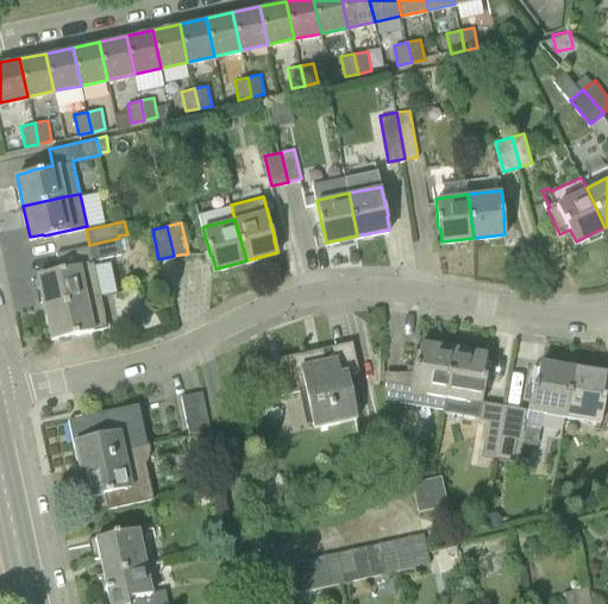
[(44,306),(87,296),(100,294),(93,260),(123,255),(119,238),(89,245),(58,251),(62,268),(50,270),(50,271),(37,275),(44,306)]
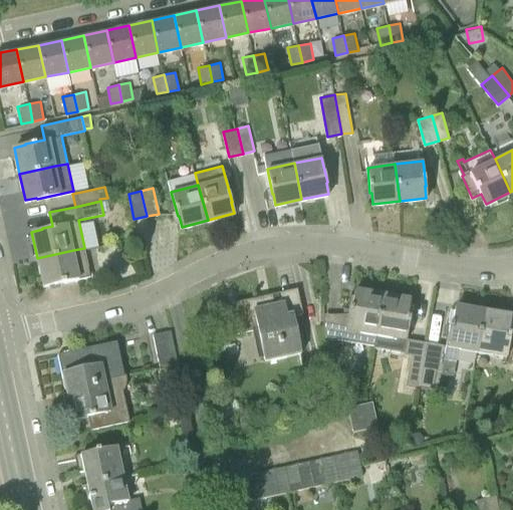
[(84,248),(73,250),(37,258),(42,284),(54,282),(54,283),(90,275),(84,248)]
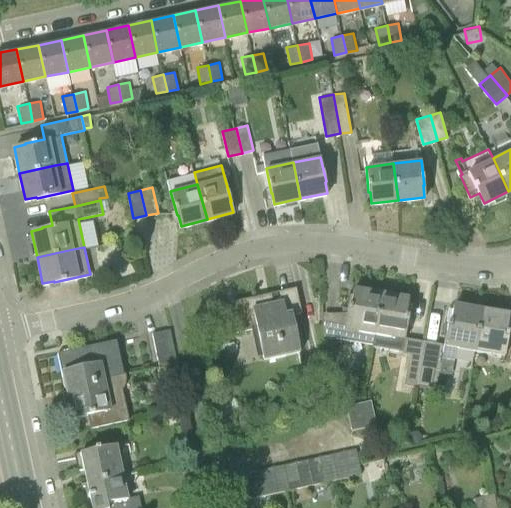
[(212,304),(218,335),(252,328),(258,354),(263,353),(264,360),(301,352),(293,312),(302,311),(296,286),(280,290),(282,301),(254,307),(251,296),(212,304)]
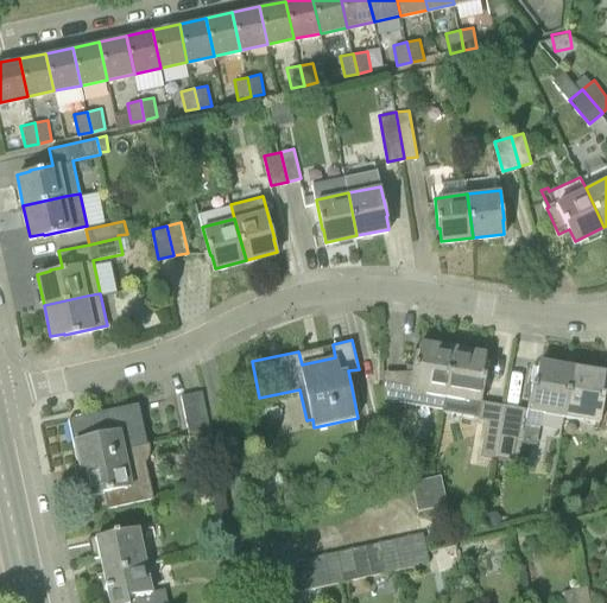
[(399,399),(443,406),(453,348),(419,342),(416,362),(413,361),(411,370),(404,369),(399,399)]
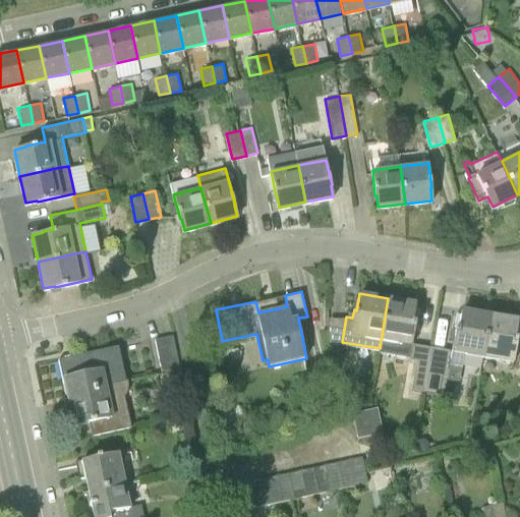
[(388,298),(380,348),(381,348),(383,338),(412,344),(415,321),(413,321),(416,302),(388,298)]
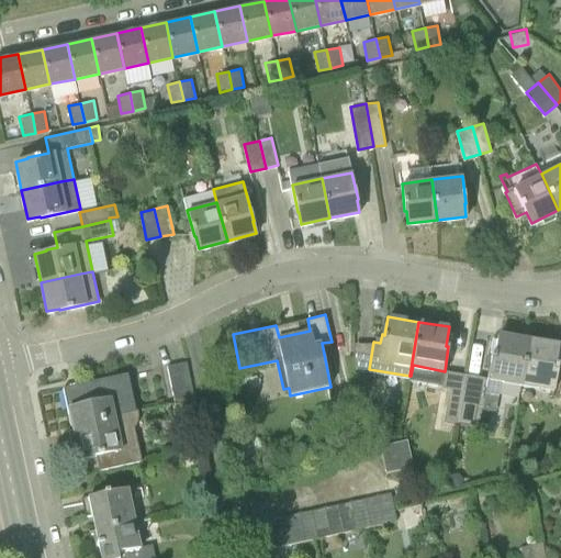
[(489,376),(522,381),(528,339),(498,334),(494,353),(492,353),(489,376)]
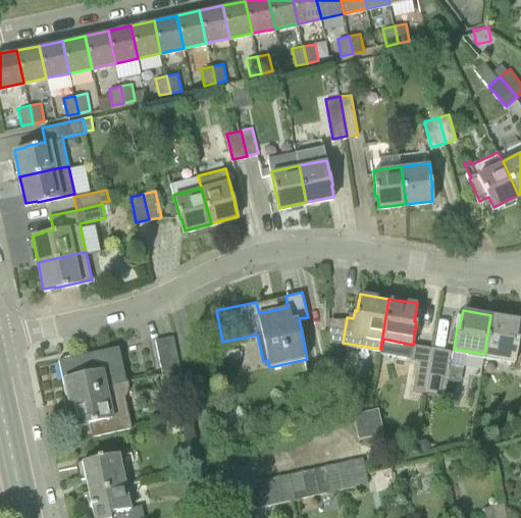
[(490,315),(484,354),(516,359),(519,338),(516,338),(519,319),(490,315)]
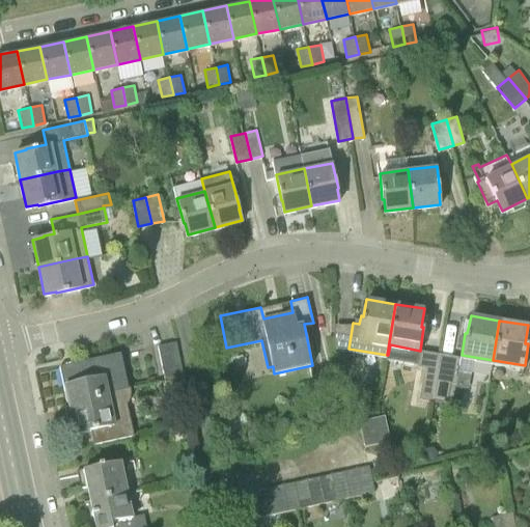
[(166,380),(185,376),(176,339),(158,343),(166,380)]
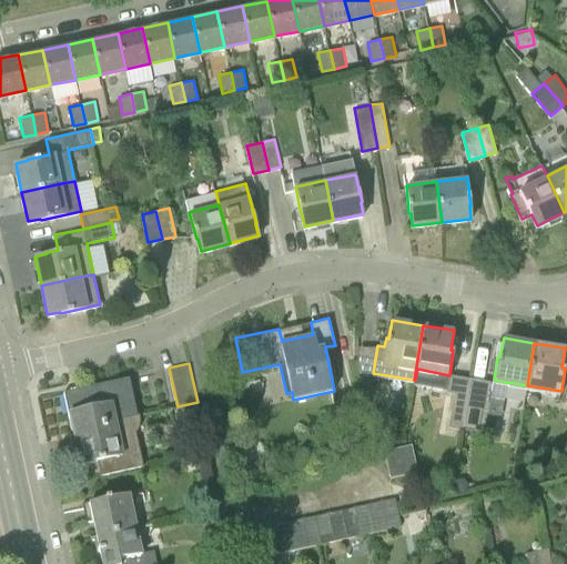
[(121,418),(138,414),(129,376),(79,388),(69,390),(63,391),(69,414),(118,403),(121,418)]
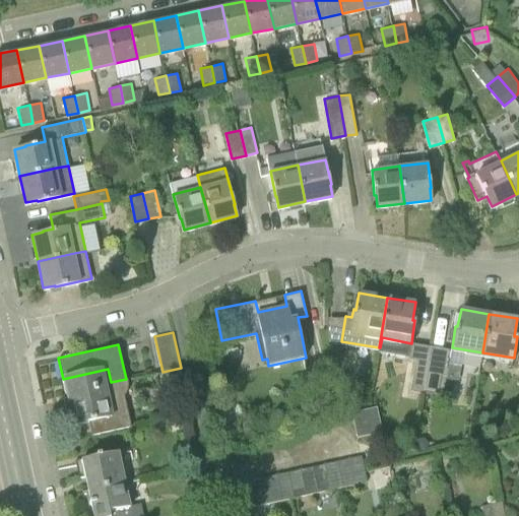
[(424,392),(425,388),(429,360),(415,358),(410,389),(424,392)]
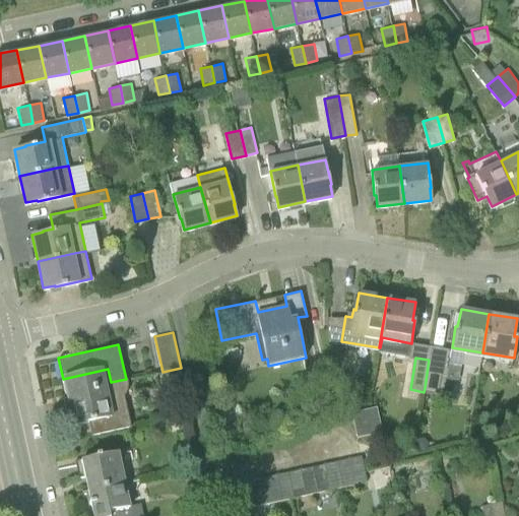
[(440,389),(444,390),(447,376),(447,375),(449,364),(429,360),(425,388),(440,390),(440,389)]
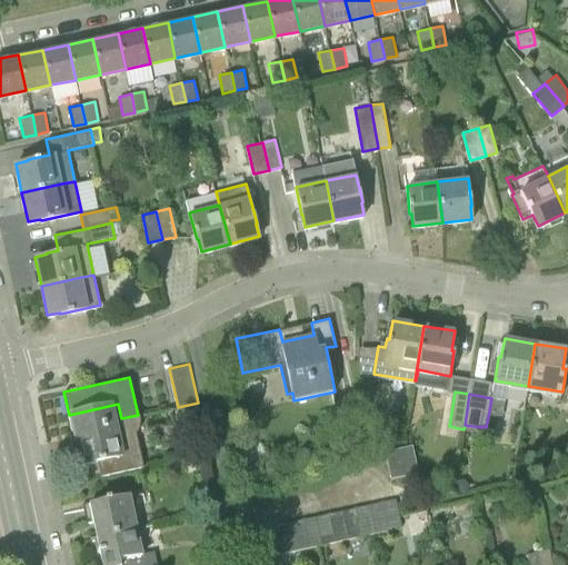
[(137,419),(138,415),(121,418),(118,404),(69,415),(72,430),(73,429),(81,464),(95,461),(97,472),(140,462),(132,429),(136,425),(137,419)]
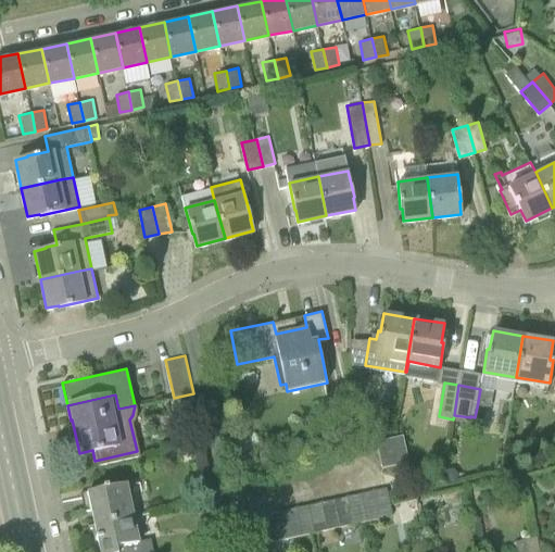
[(379,452),(406,447),(403,434),(376,439),(379,452)]
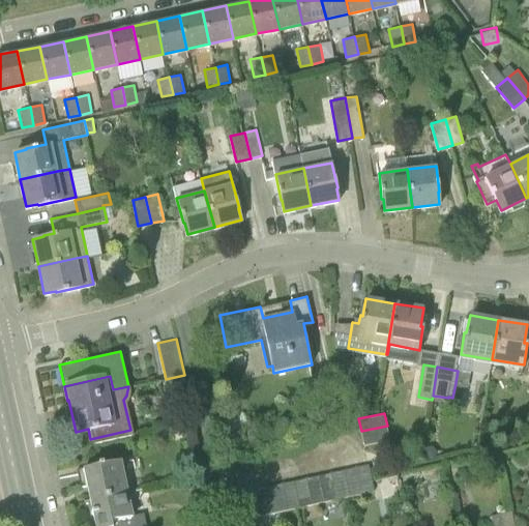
[(387,427),(361,432),(363,443),(390,438),(387,427)]
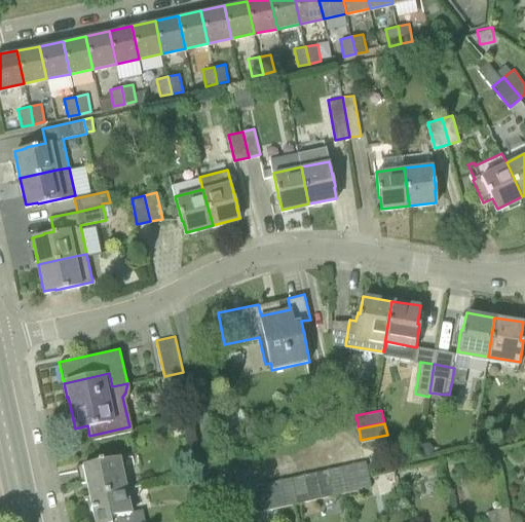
[(89,495),(127,487),(120,455),(83,463),(89,495)]
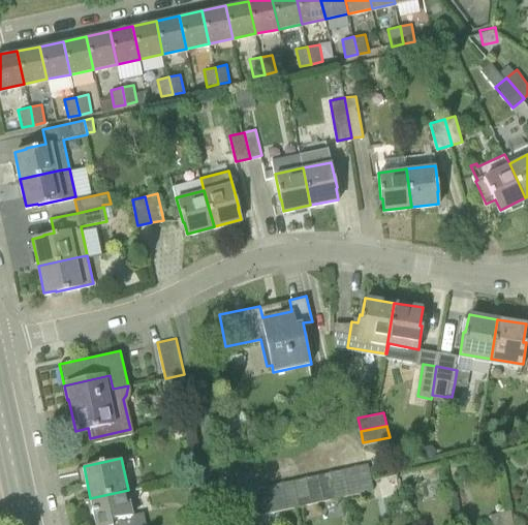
[(363,491),(374,488),(369,462),(356,465),(363,491)]
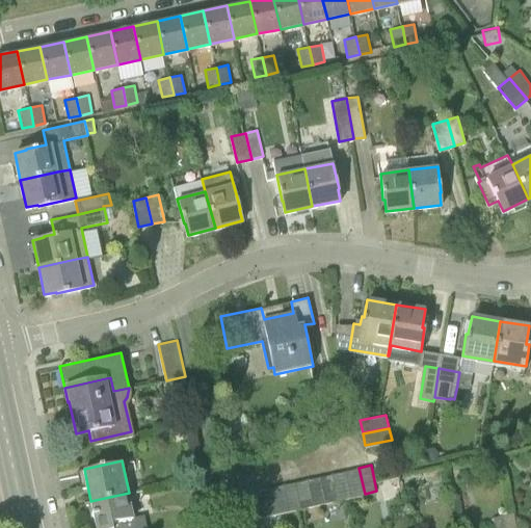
[(353,496),(365,494),(359,468),(347,470),(353,496)]
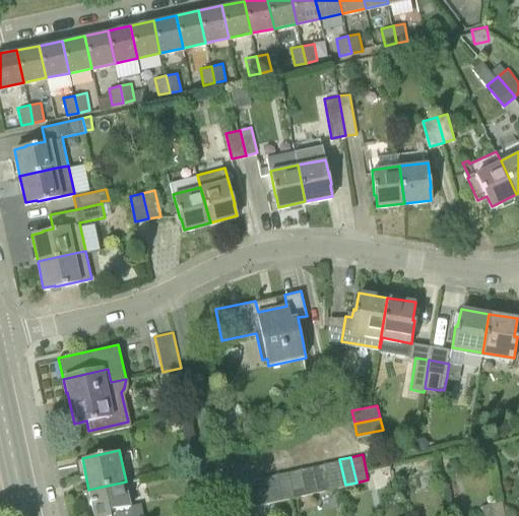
[(333,488),(345,485),(339,459),(327,462),(333,488)]
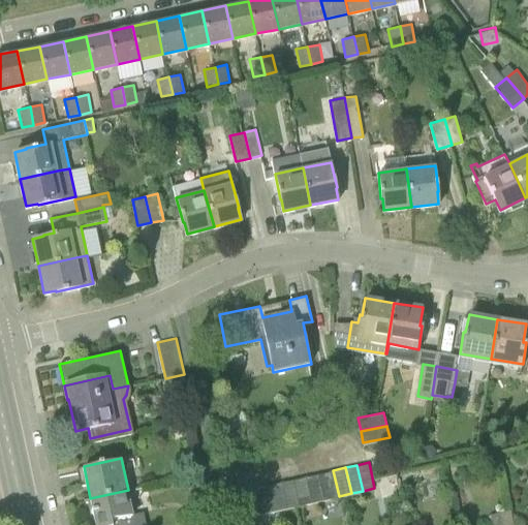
[(327,498),(339,496),(333,470),(321,472),(327,498)]
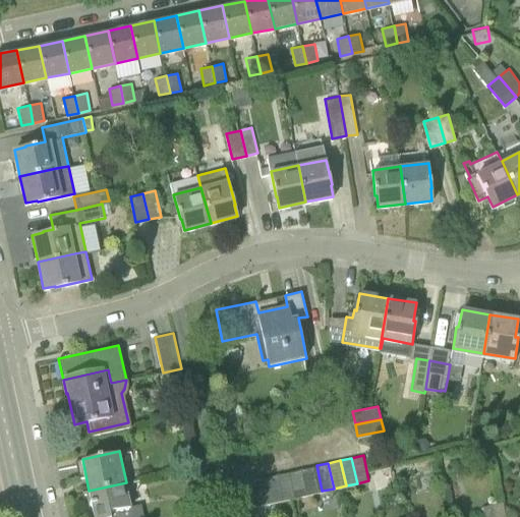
[(310,494),(322,491),(316,465),(305,468),(310,494)]
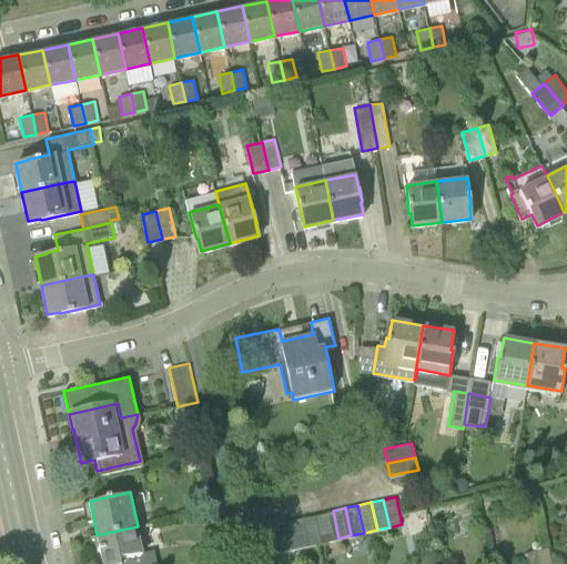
[(326,541),(338,539),(333,511),(320,513),(326,541)]
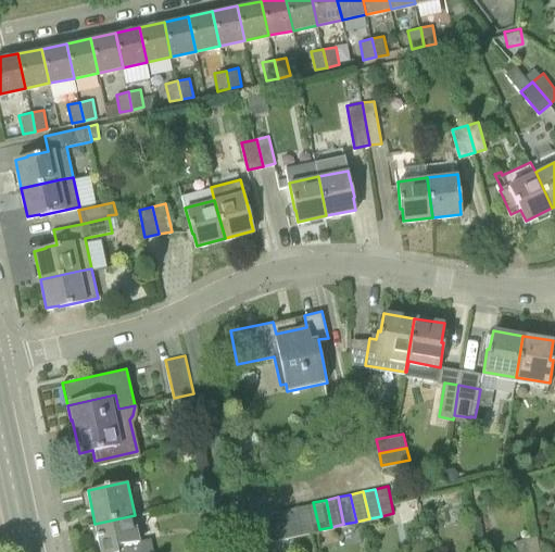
[(305,532),(319,529),(313,502),(299,505),(305,532)]
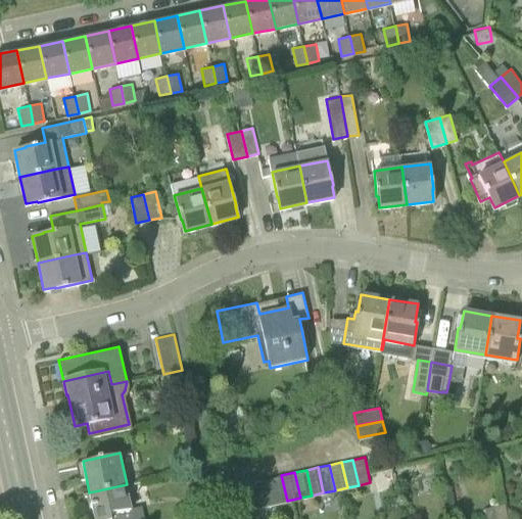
[(275,504),(287,501),(281,475),(270,478),(275,504)]
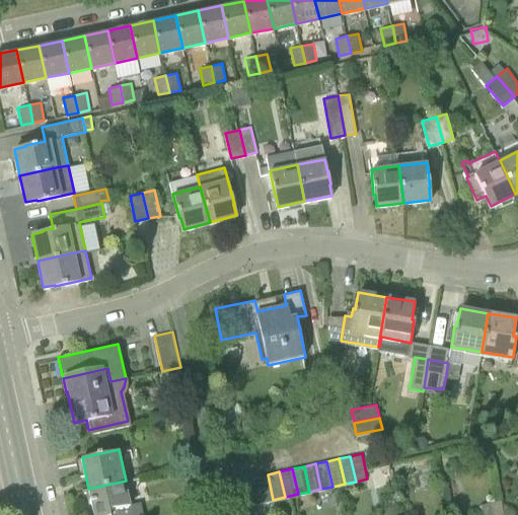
[(261,502),(273,500),(268,474),(254,476),(261,502)]
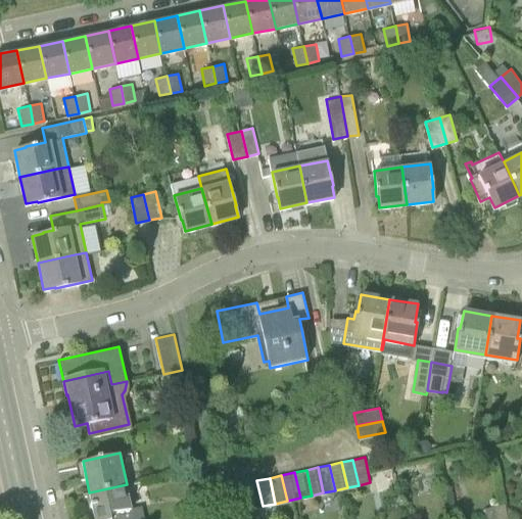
[(250,509),(263,506),(256,480),(244,483),(250,509)]
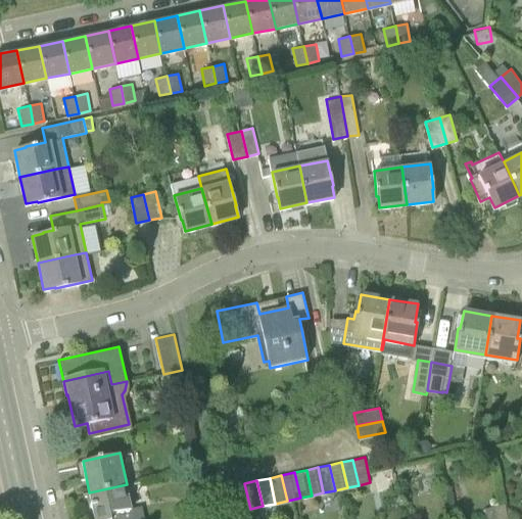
[(239,511),(250,509),(244,483),(232,486),(239,511)]
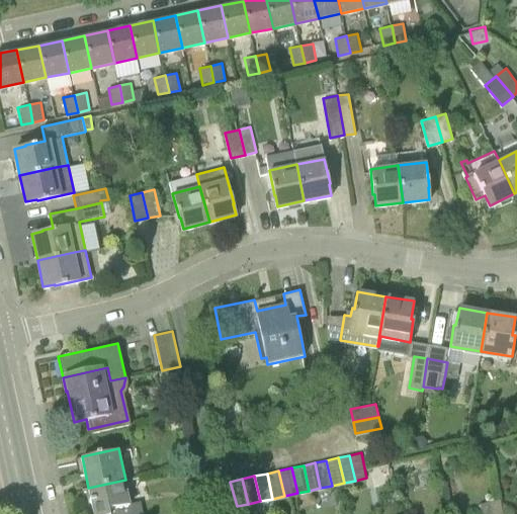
[(125,480),(88,488),(94,513),(144,513),(141,500),(131,502),(125,480)]
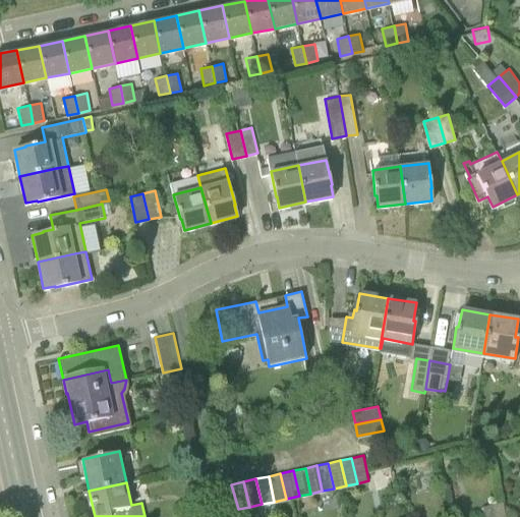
[(225,512),(234,510),(238,509),(231,484),(219,486),(225,512)]
